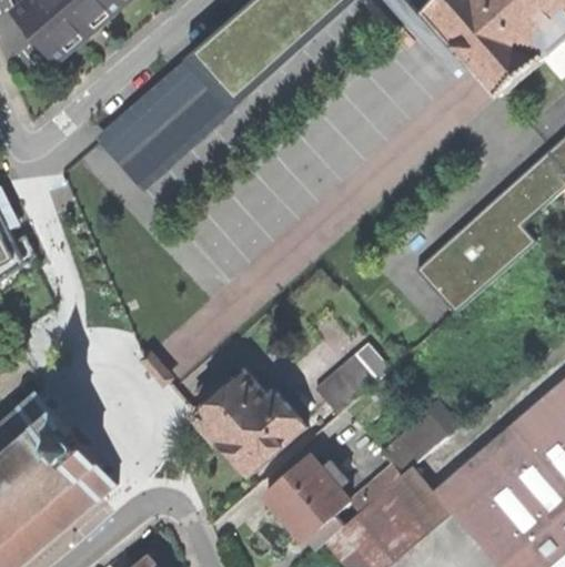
[(26,0),(12,12),(56,63),(83,39),(128,0),(26,0)]
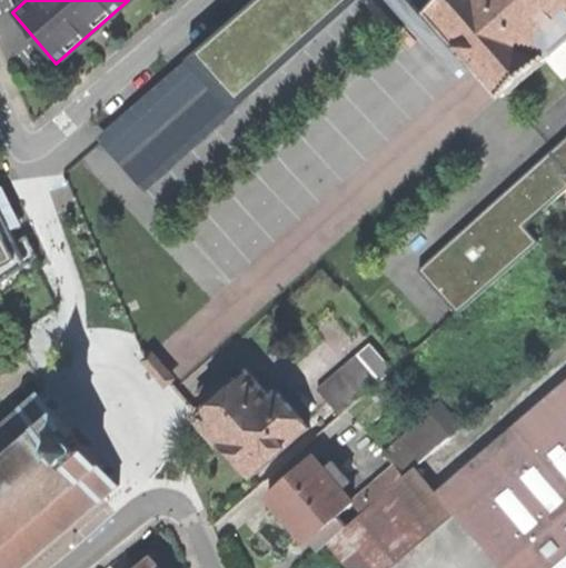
[(252,0),(100,133),(142,181),(349,0),(252,0)]
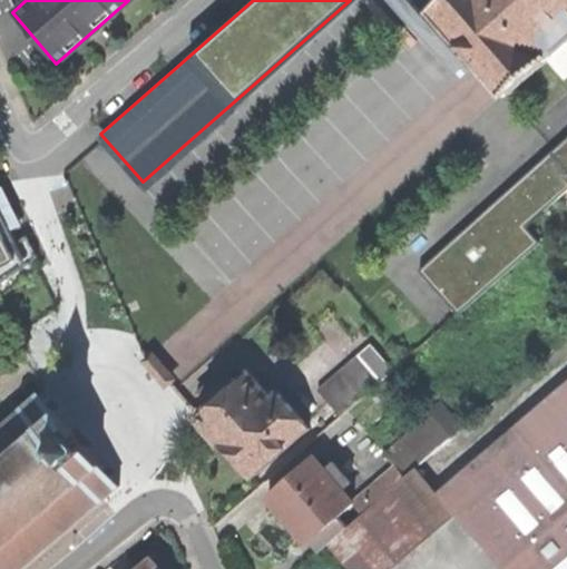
[(401,0),(545,167),(557,156),(505,95),(504,96),(430,10),(431,9),(422,0),(401,0)]
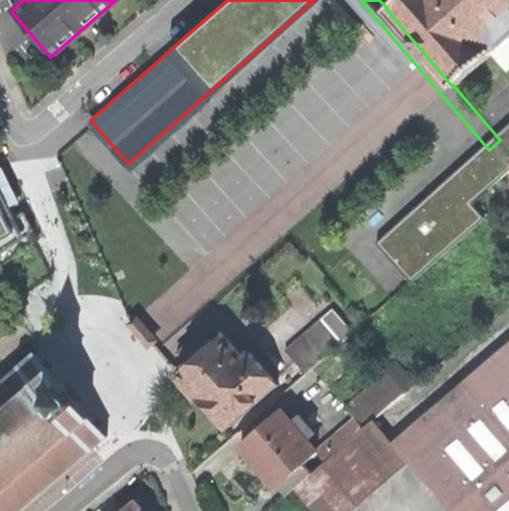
[(452,86),(453,85),(492,51),(506,68),(508,65),(508,0),(396,0),(387,8),(386,9),(452,86)]
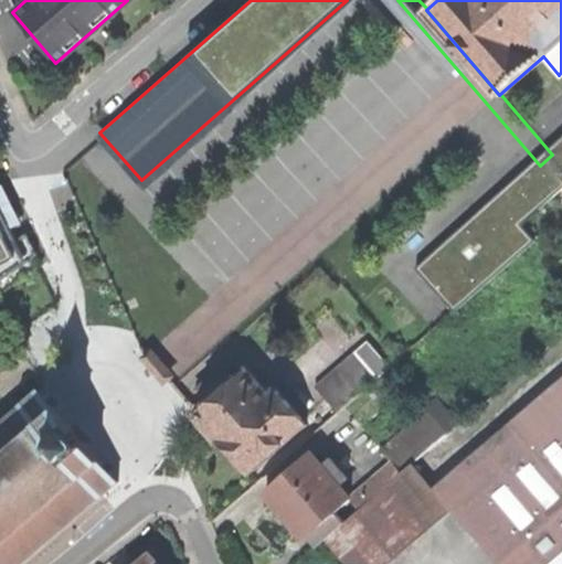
[(499,203),(513,219),(518,224),(530,214),(561,185),(561,165),(552,155),(540,166),(499,203)]
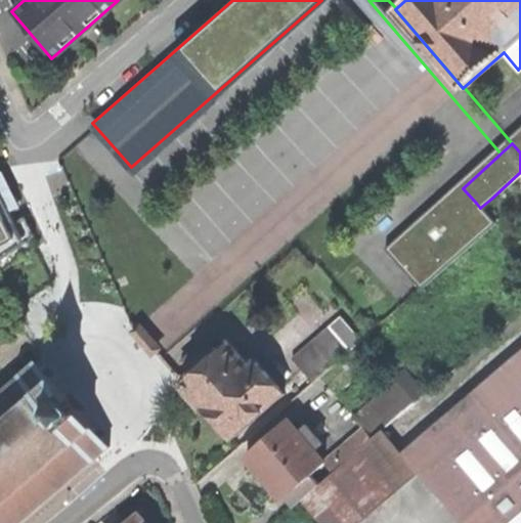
[(0,253),(2,252),(24,242),(13,222),(0,193),(0,253)]
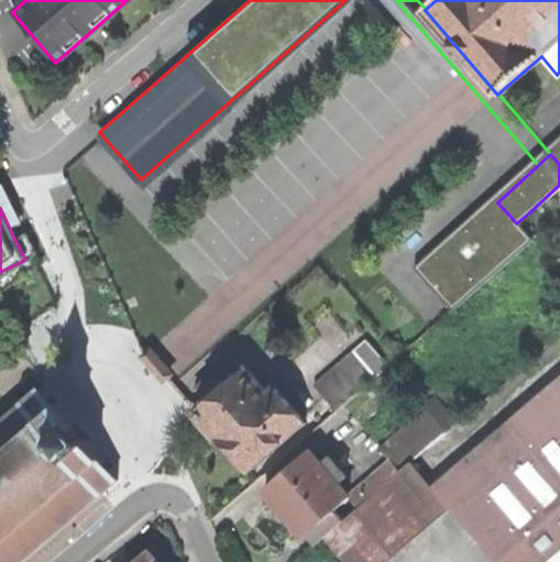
[(528,213),(516,223),(533,241),(544,231),(528,213)]
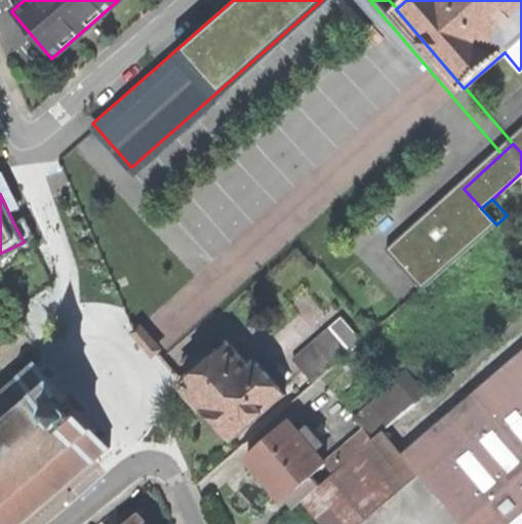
[(462,216),(481,238),(496,225),(481,208),(477,203),(462,216)]
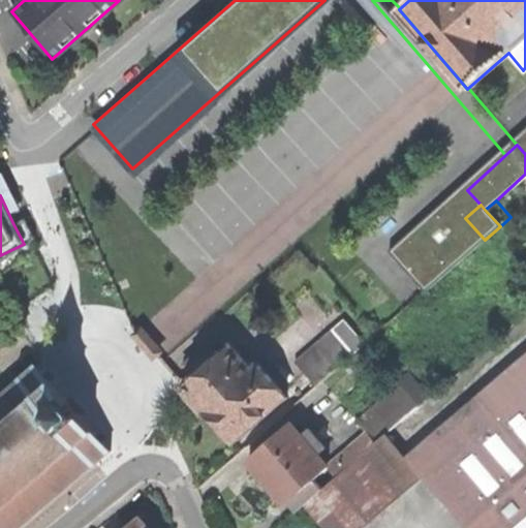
[(453,229),(470,250),(481,241),(462,220),(453,229)]
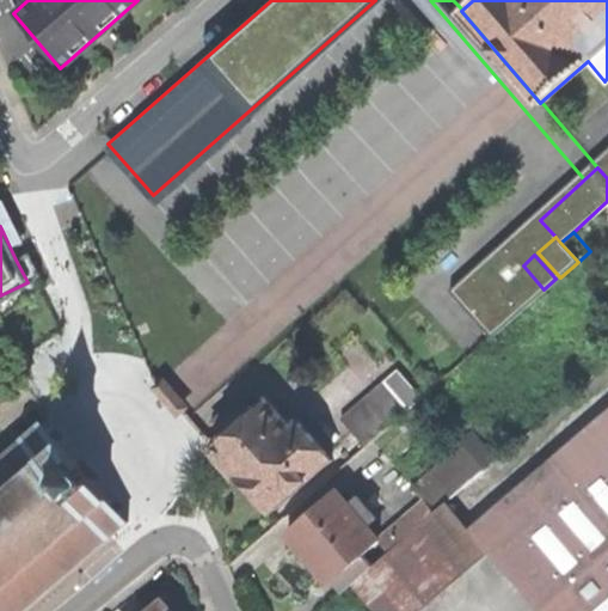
[(362,445),(367,441),(388,422),(419,396),(397,370),(339,420),(362,445)]
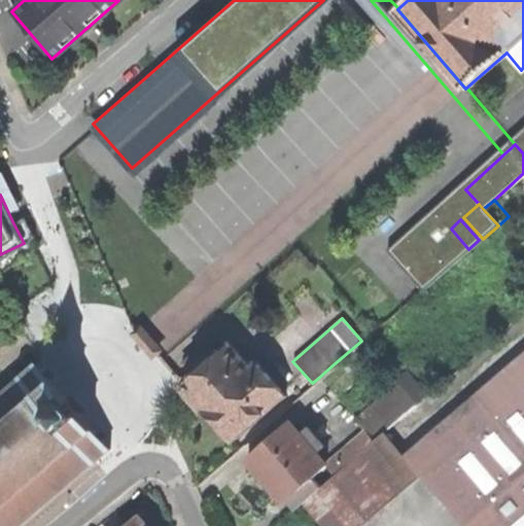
[(361,341),(335,363),(345,375),(374,350),(363,339),(361,341)]
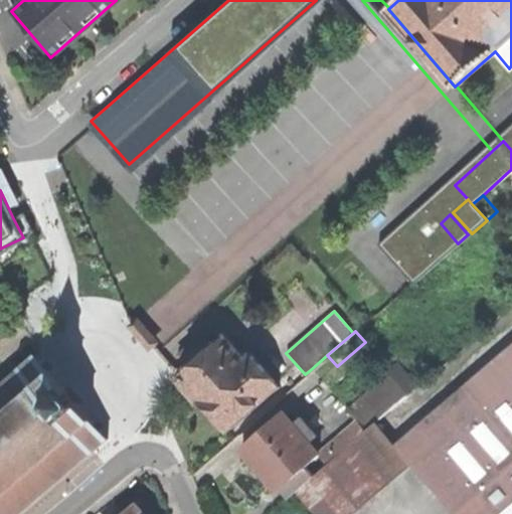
[(201,402),(225,431),(277,386),(248,353),(241,358),(224,338),(212,348),(201,335),(179,354),(190,367),(179,377),(201,402)]
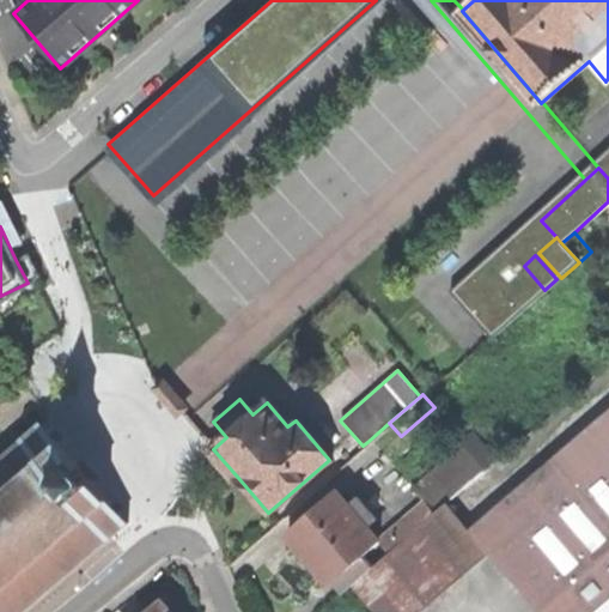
[(487,551),(537,610),(565,586),(567,588),(608,551),(608,406),(468,528),(487,551)]
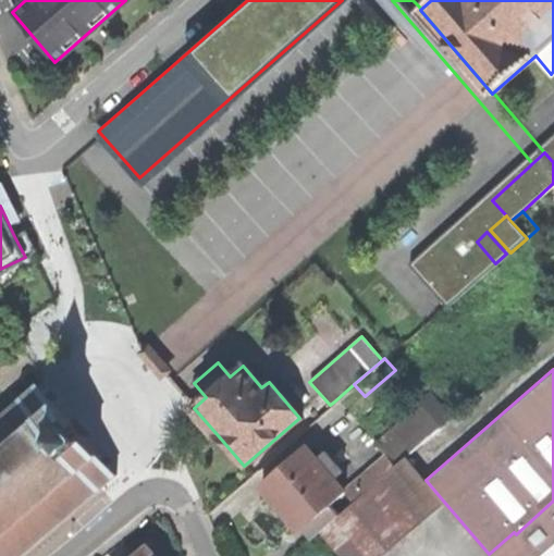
[(0,555),(15,555),(113,472),(84,440),(86,439),(65,415),(64,416),(35,382),(15,398),(16,400),(0,414),(0,555)]
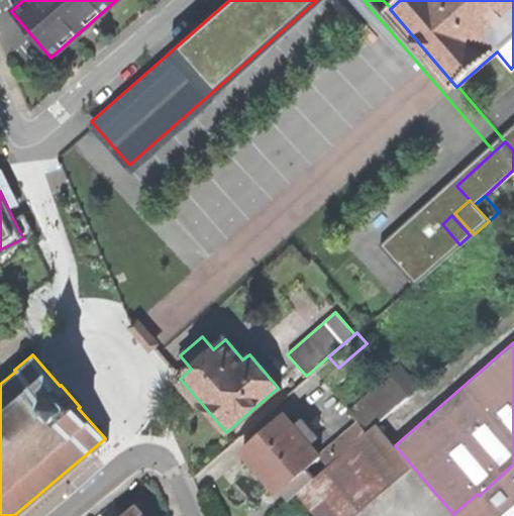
[(348,411),(357,422),(366,431),(376,423),(429,377),(410,354),(346,409),(348,411)]
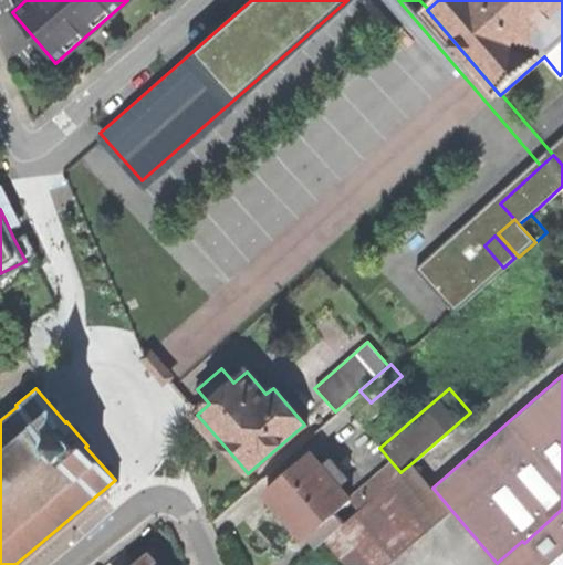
[(340,408),(350,420),(371,403),(360,390),(340,408)]
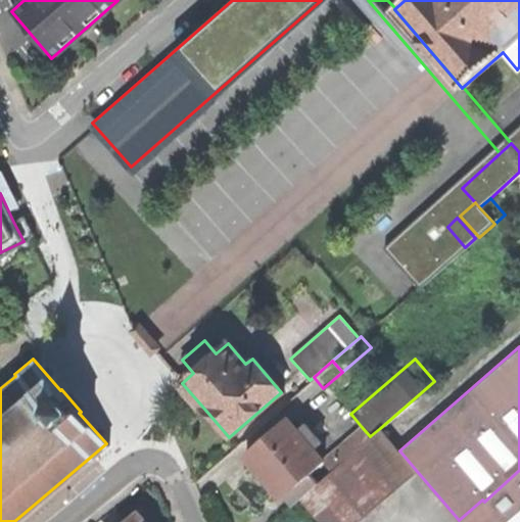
[(342,425),(351,435),(362,427),(352,416),(342,425)]
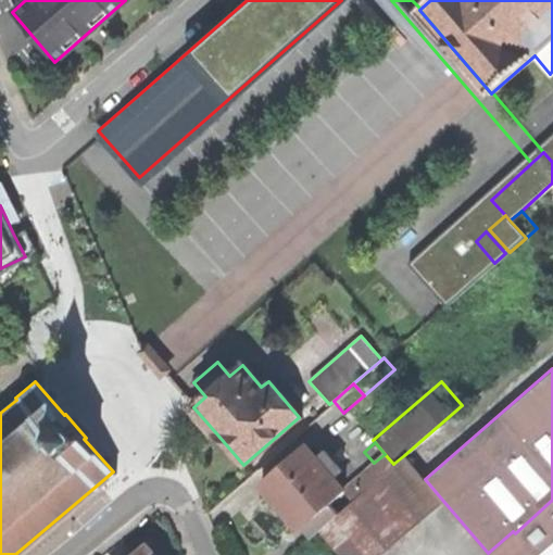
[(298,528),(300,527),(327,503),(342,490),(330,477),(339,469),(323,450),(314,457),(303,444),(259,482),(277,504),(298,528)]
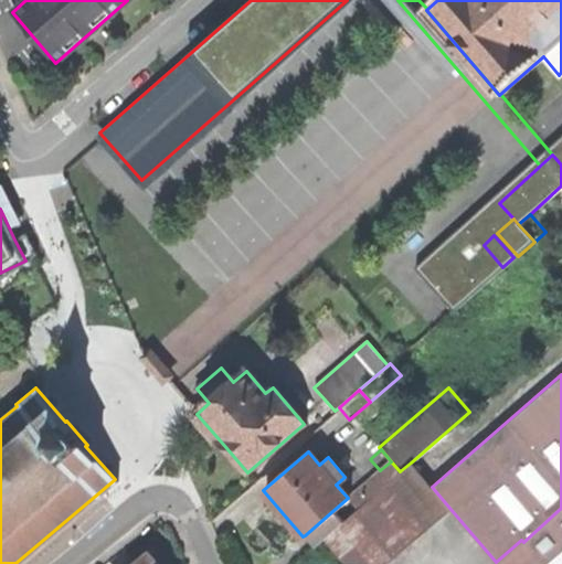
[(380,470),(369,480),(378,491),(383,486),(385,483),(400,471),(391,461),(380,470)]
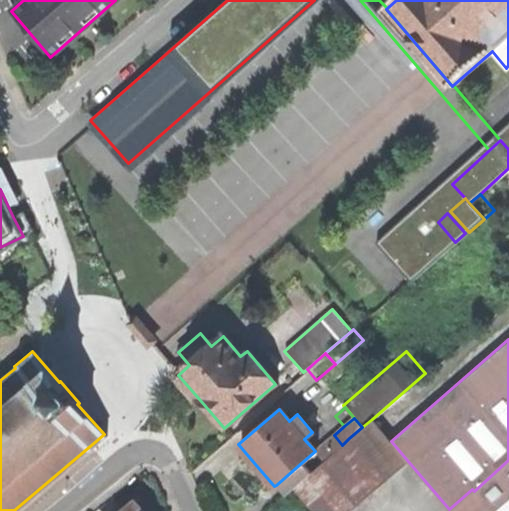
[(349,438),(385,479),(407,460),(391,441),(372,419),(362,427),(349,438)]
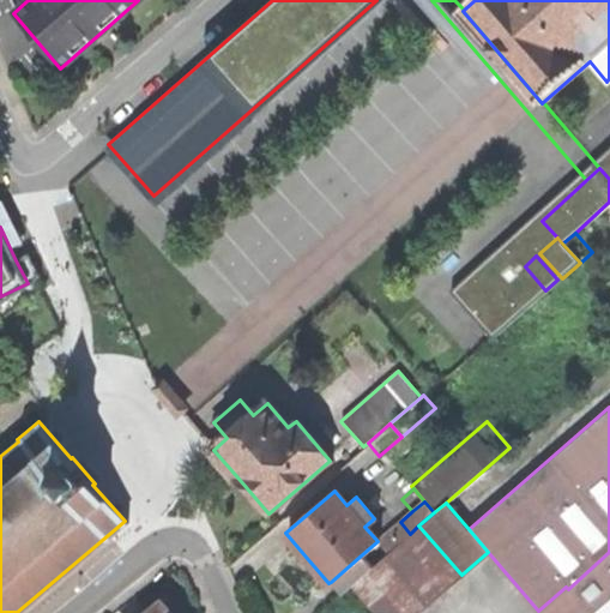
[(400,522),(378,541),(387,553),(410,534),(400,522)]
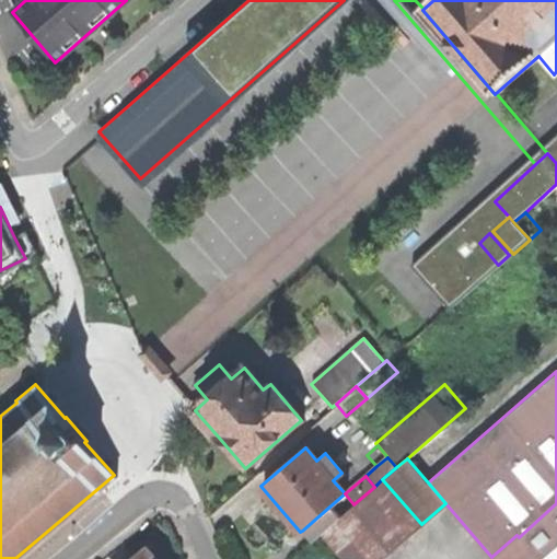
[(320,533),(341,558),(382,558),(419,527),(380,481),(374,487),(354,504),(338,517),(320,533)]
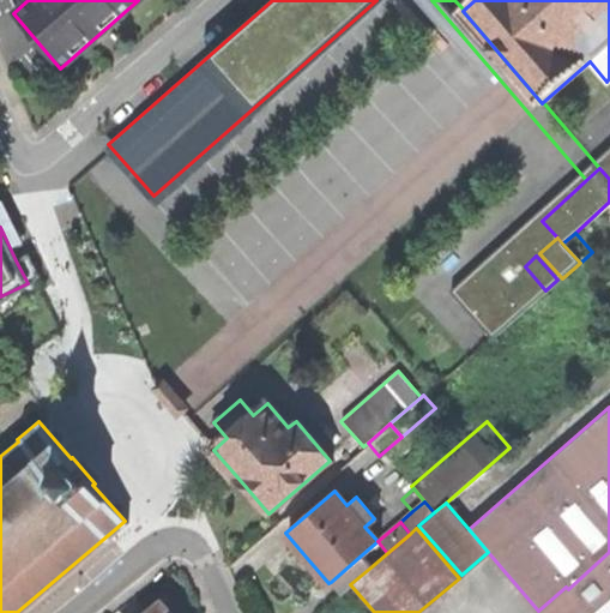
[(378,541),(361,556),(370,568),(387,553),(378,541)]
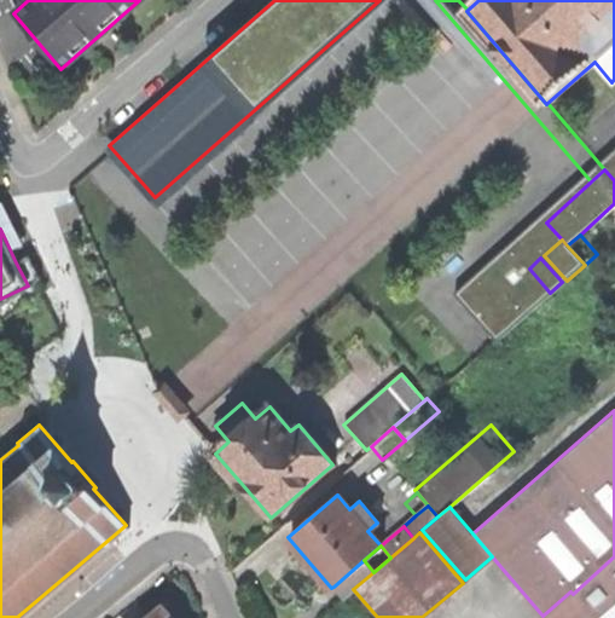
[(544,617),(614,617),(614,556),(573,594),(570,591),(543,616),(544,617)]
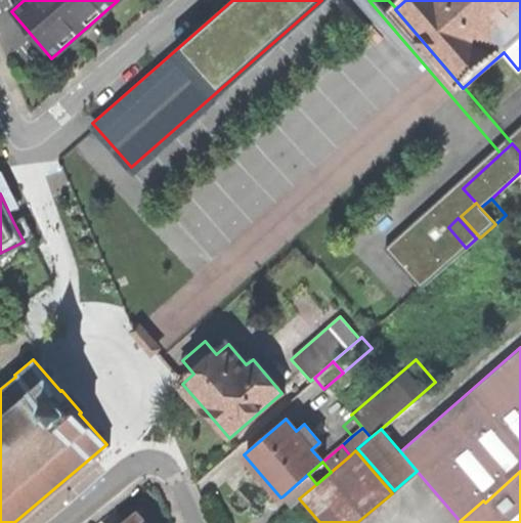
[(291,506),(299,498),(316,484),(308,474),(283,496),(291,506)]
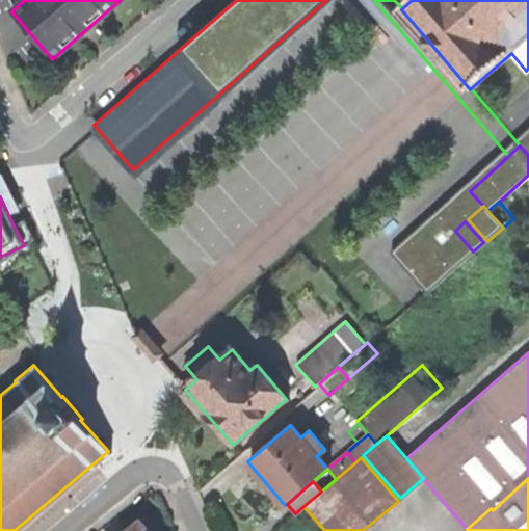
[(148,530),(138,520),(124,530),(148,530)]
